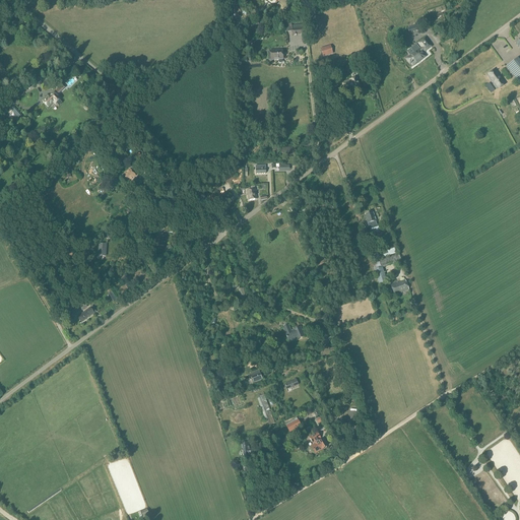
[(414,22),(408,24),(409,27),(407,28),(409,34),(417,30),(414,22)]
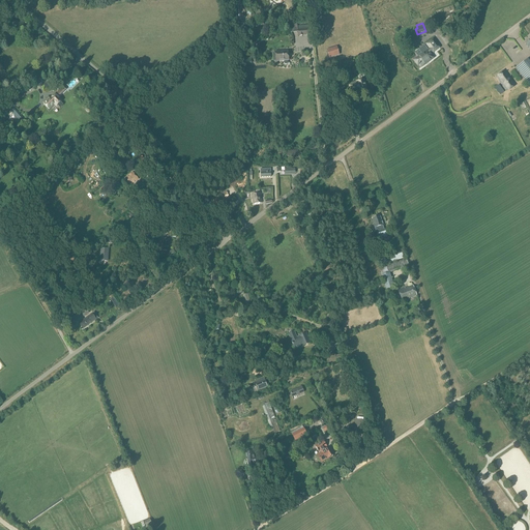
[(417,55),(418,57),(414,60),(418,65),(419,65),(420,67),(425,63),(429,61),(429,62),(434,58),(430,53),(432,52),(433,53),(439,48),(433,39),(427,45),(430,49),(428,51),(424,46),(419,50),(421,52),(417,55)]
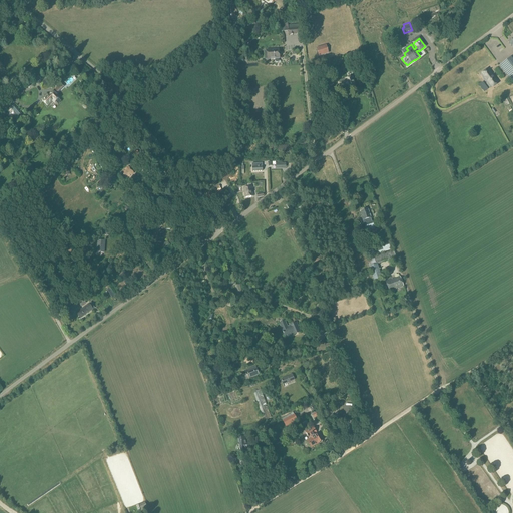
[(327,46),(317,49),(318,55),(329,52),(327,46)]
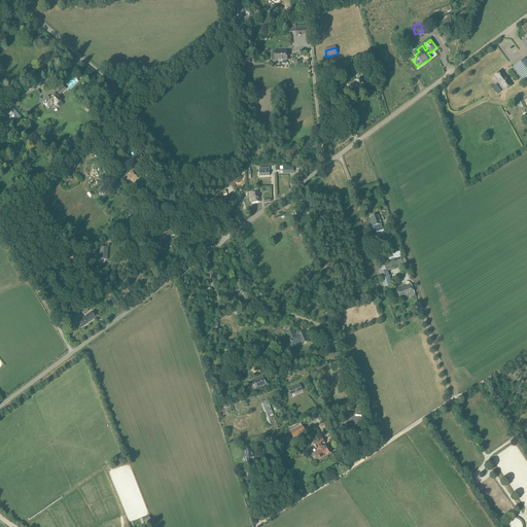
[(287,60),(286,50),(274,51),(275,61),(282,60),(282,63),(283,64),(285,64),(286,63),(286,60),(287,60)]
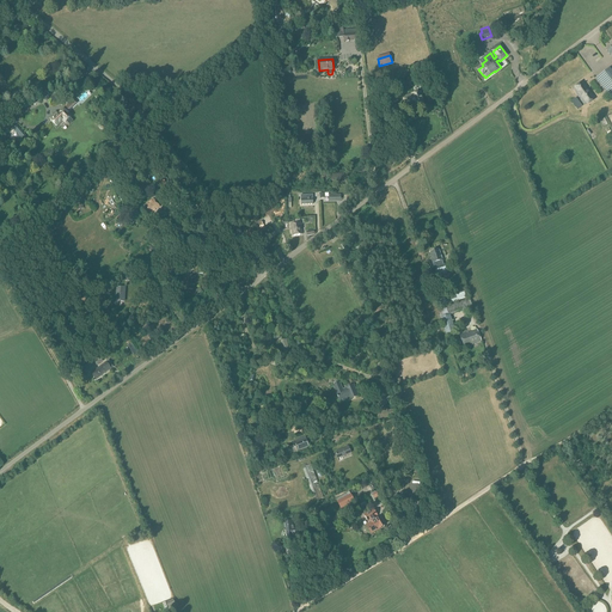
[(611,98),(611,97),(611,72),(610,68),(595,79),(611,98)]
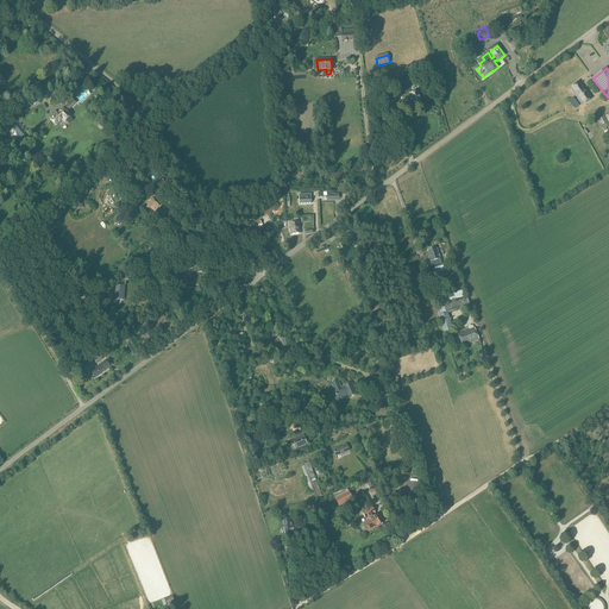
[(590,98),(579,82),(570,89),(581,105),(590,98)]
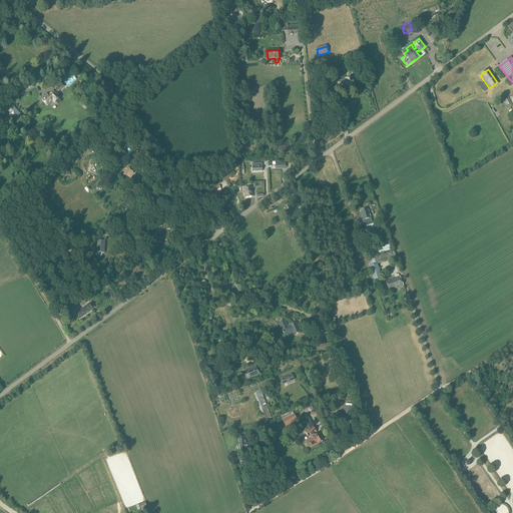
[(353,76),(345,78),(345,79),(336,81),(338,88),(345,86),(347,88),(348,91),(356,89),(353,76)]
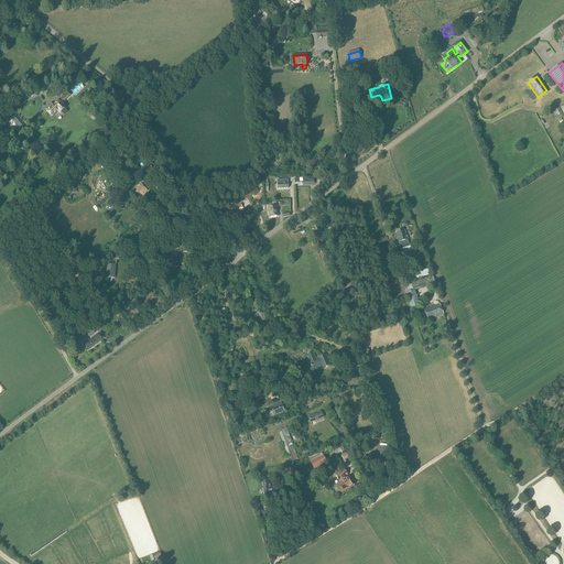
[(76,88),(69,94),(73,97),(79,91),(76,88)]
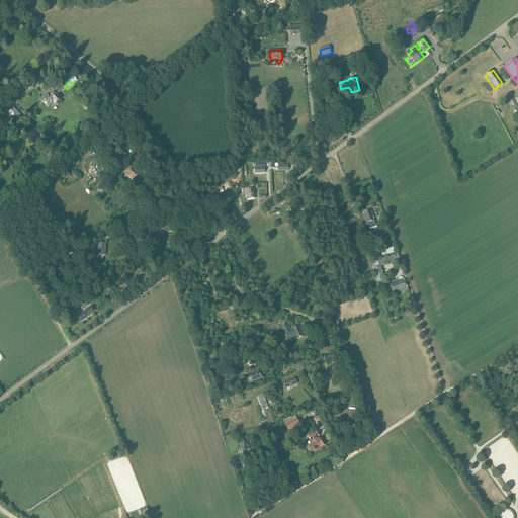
[(55,92),(50,96),(48,94),(40,100),(42,103),(47,108),(53,102),(55,104),(60,99),(56,94),(63,87),(60,84),(57,87),(57,88),(57,89),(56,90),(54,92),(55,92)]
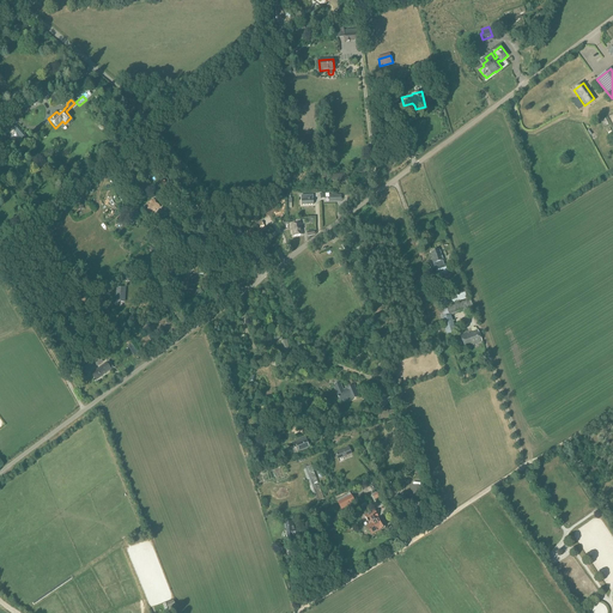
[(400,115),(398,105),(390,108),(393,116),(400,115)]
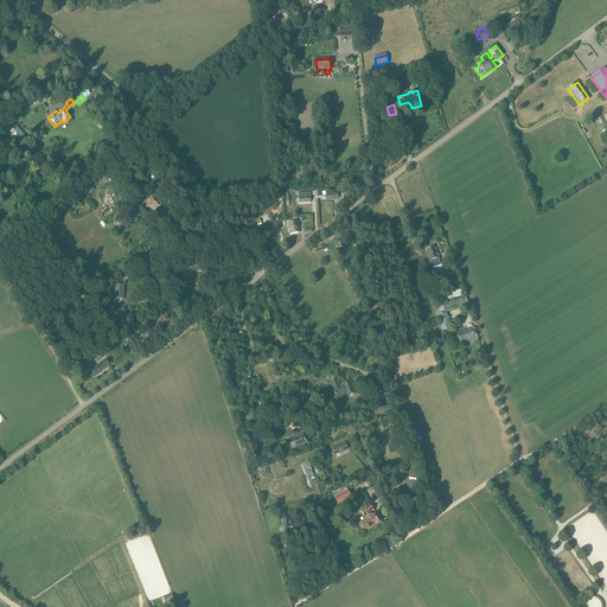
[(40,121),(38,115),(42,113),(38,108),(31,112),(37,122),(40,121)]
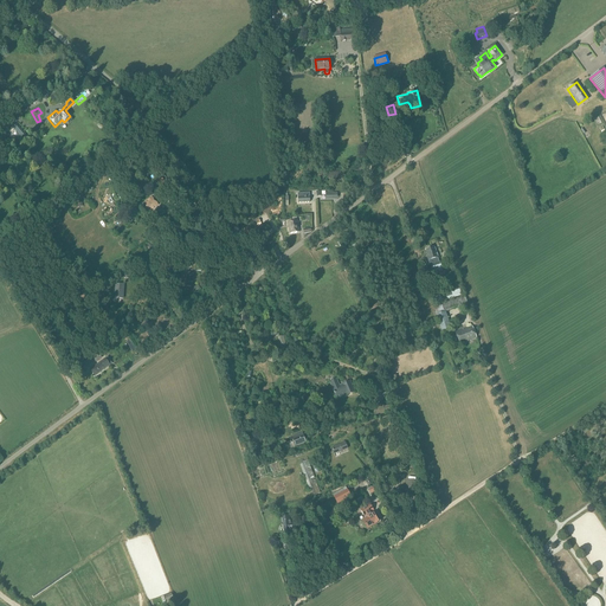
[(15,139),(19,142),(26,136),(13,120),(6,126),(11,131),(13,129),(19,135),(15,139)]
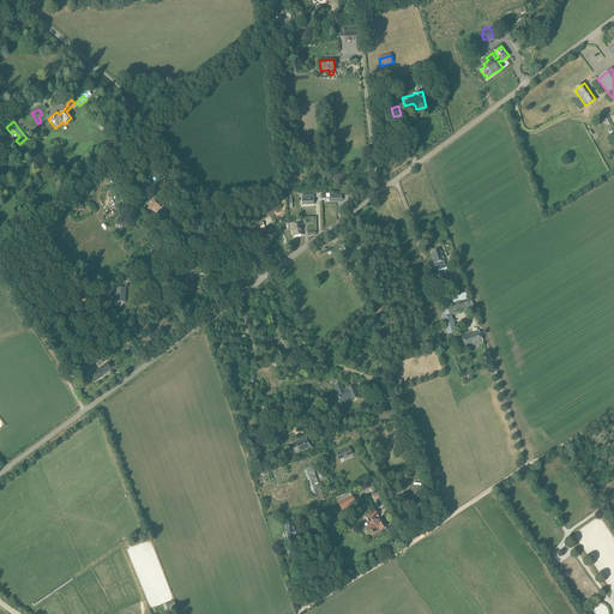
[(149,152),(145,146),(139,152),(146,162),(158,152),(155,148),(149,152)]
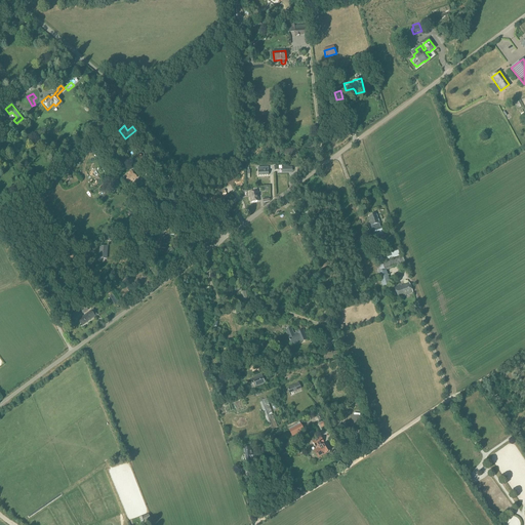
[(132,161),(136,164),(142,159),(138,155),(132,161)]
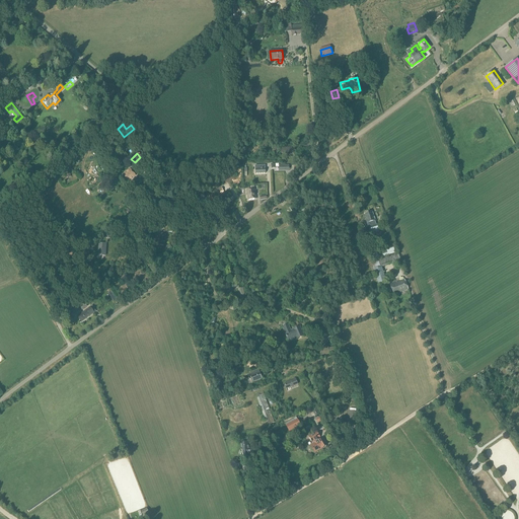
[(255,165),(255,173),(266,173),(265,165),(255,165)]
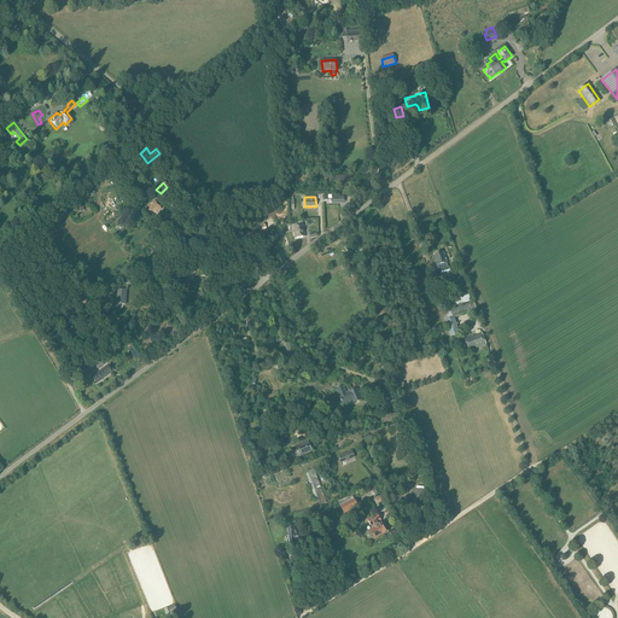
[(152,220),(161,213),(155,205),(145,211),(152,220)]
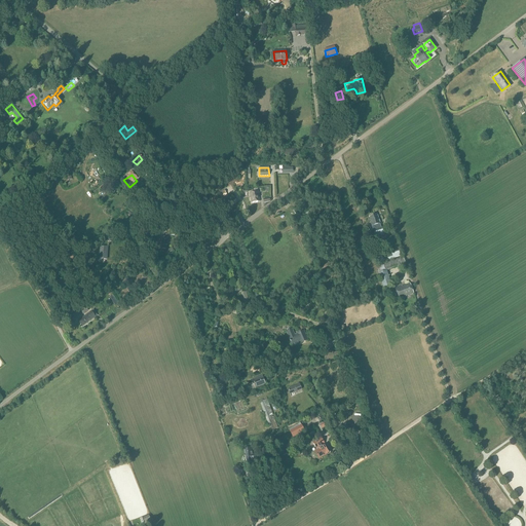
[(258,191),(255,192),(250,192),(251,202),(260,201),(258,191)]
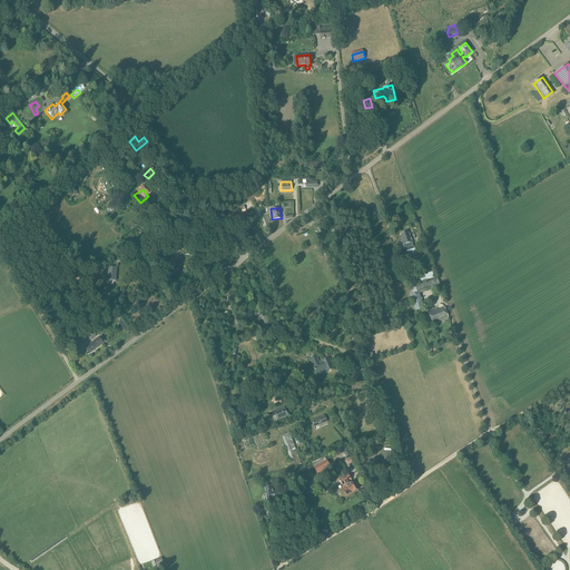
[(315,212),(304,220),(307,224),(314,218),(315,218),(318,215),(315,212)]
